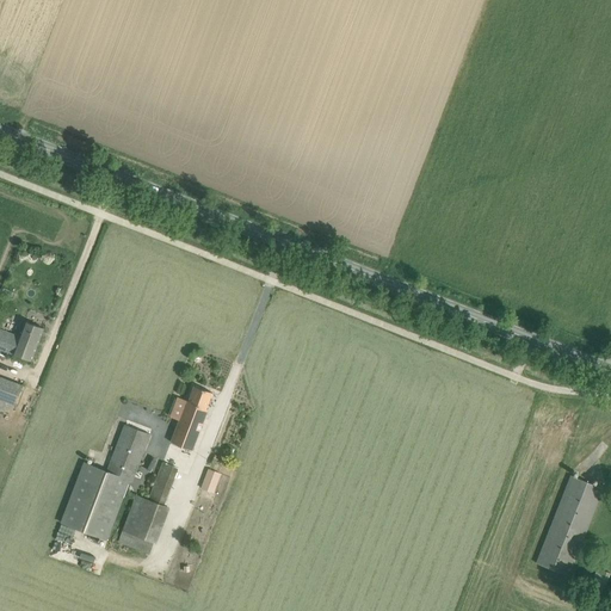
[(25,321),(19,337),(0,328),(0,347),(31,360),(44,328),(25,321)]
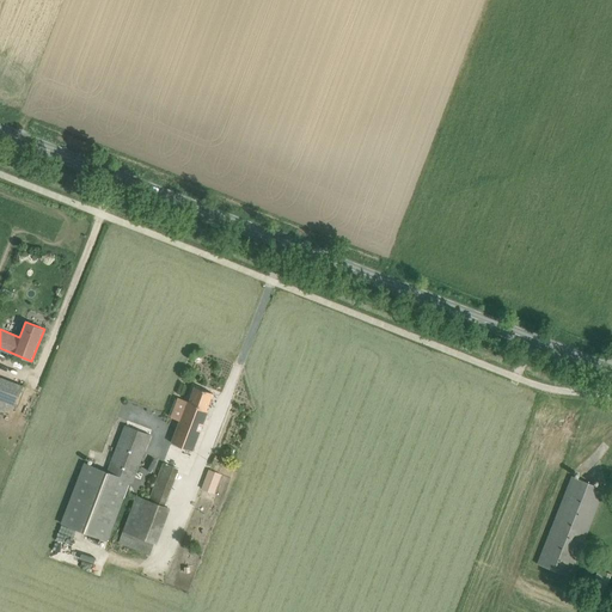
[(22,385),(0,375),(0,409),(11,414),(22,385)]
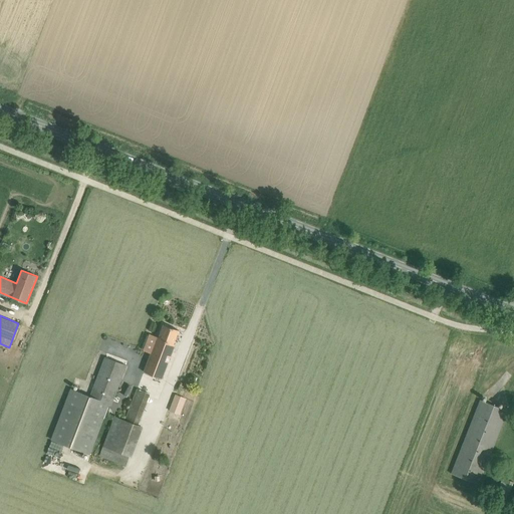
[(164,324),(159,337),(157,336),(144,371),(163,378),(175,343),(174,343),(179,330),(164,324)]
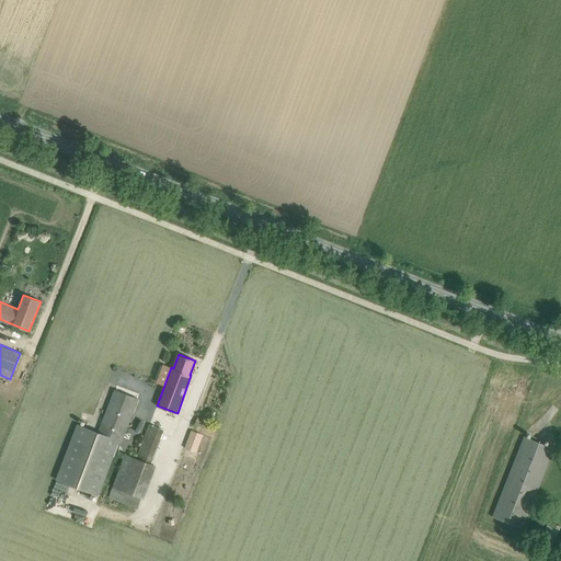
[(79,425),(57,480),(99,496),(118,444),(121,445),(138,398),(116,390),(100,433),(79,425)]
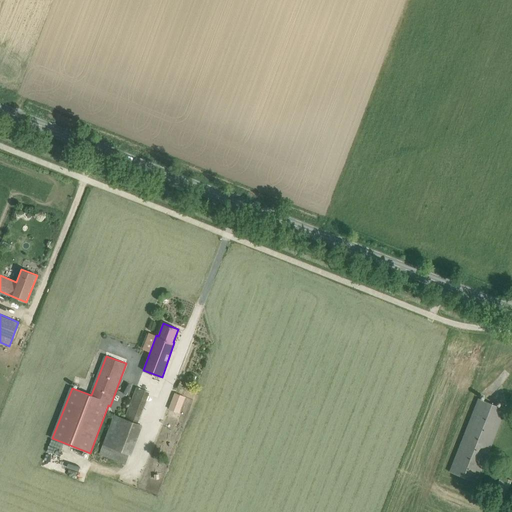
[(114,414),(99,453),(126,463),(129,454),(131,455),(143,425),(138,423),(150,392),(137,387),(125,418),(114,414)]
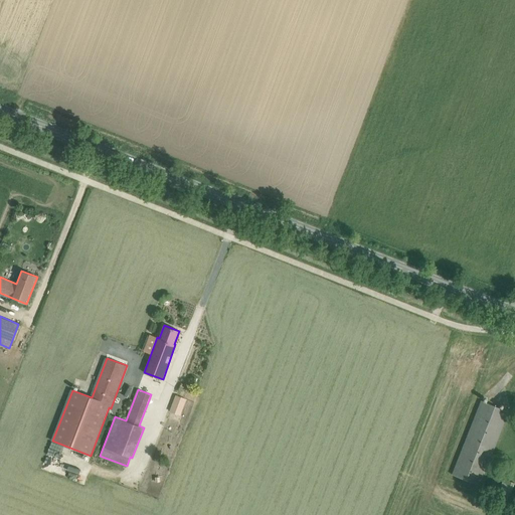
[(187,399),(176,395),(169,410),(180,415),(187,399)]
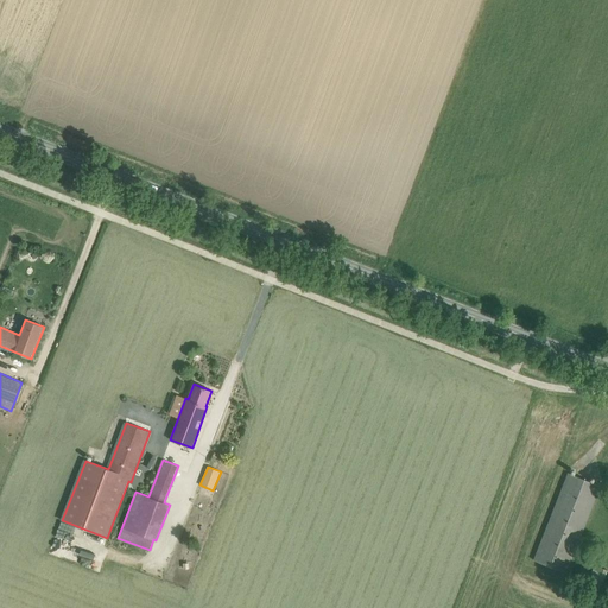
[(568,473),(534,559),(567,572),(601,486),(568,473)]
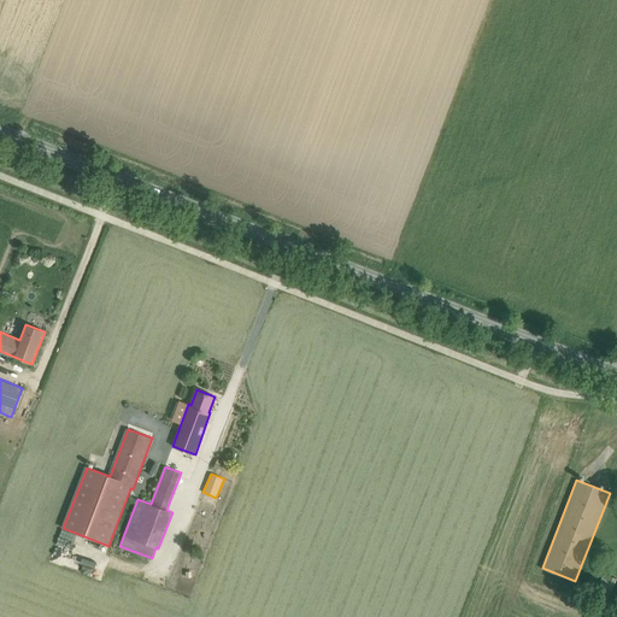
[(92,558),(69,551),(74,534),(59,529),(50,560),(87,573),(92,558)]
